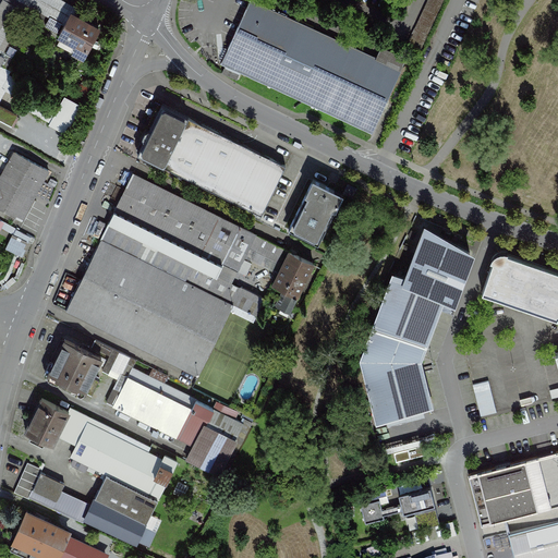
[(37,9),(22,0),(11,0),(10,4),(24,13),(32,17),(37,9)]
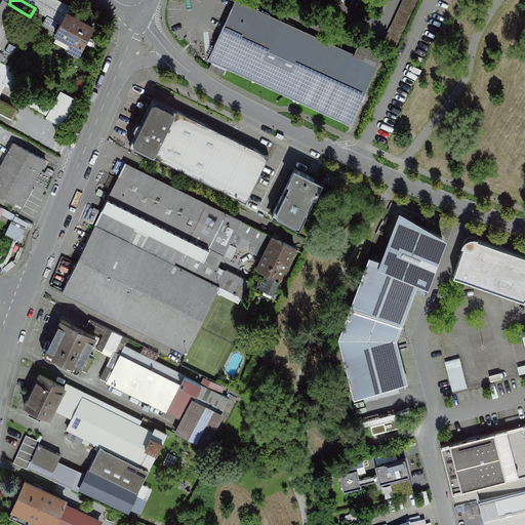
[(67,12),(72,15),(75,10),(55,0),(21,0),(35,8),(62,23),(67,12)]
